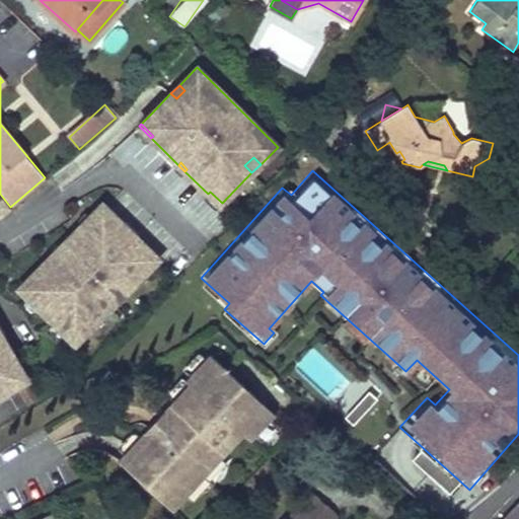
[(222,203),(210,192),(208,194),(220,206),(222,203)]
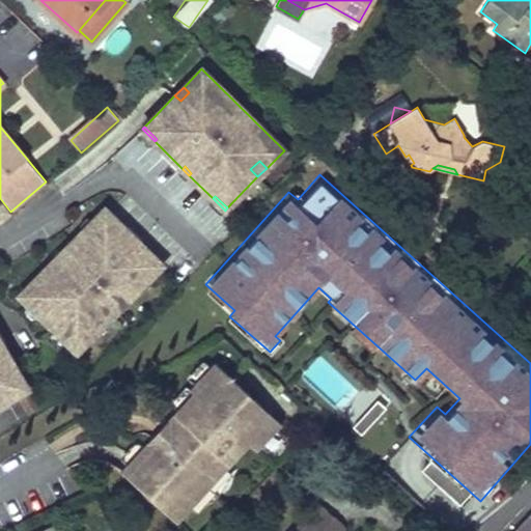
[(0,221),(10,214),(1,201),(0,201),(0,221)]
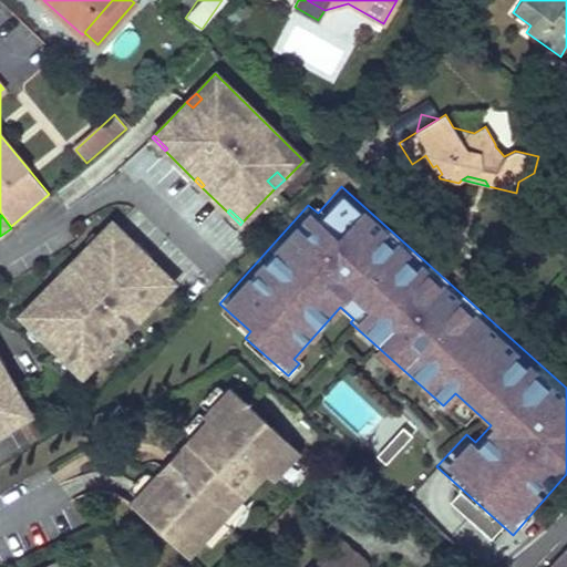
[(81,375),(148,308),(144,302),(153,294),(158,298),(173,282),(115,226),(112,223),(98,237),(100,239),(92,248),(90,245),(65,270),(68,272),(60,280),(58,277),(20,316),(32,328),(35,325),(43,332),(40,336),(81,375)]
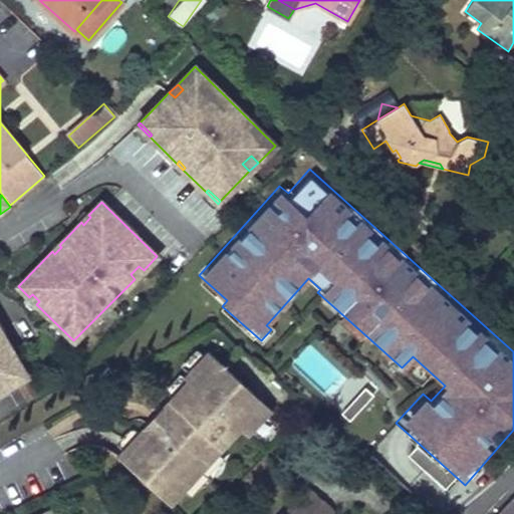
[(90,217),(88,215),(81,222),(83,225),(90,217)]
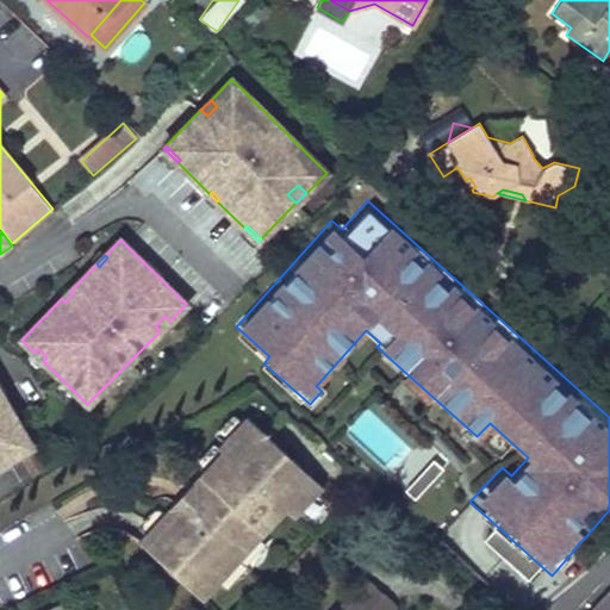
[(73,293),(70,291),(62,298),(64,302),(73,293)]
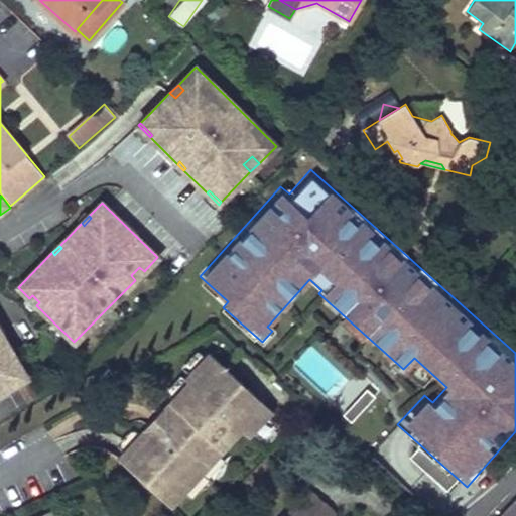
[(144,271),(139,267),(131,275),(135,280),(144,271)]
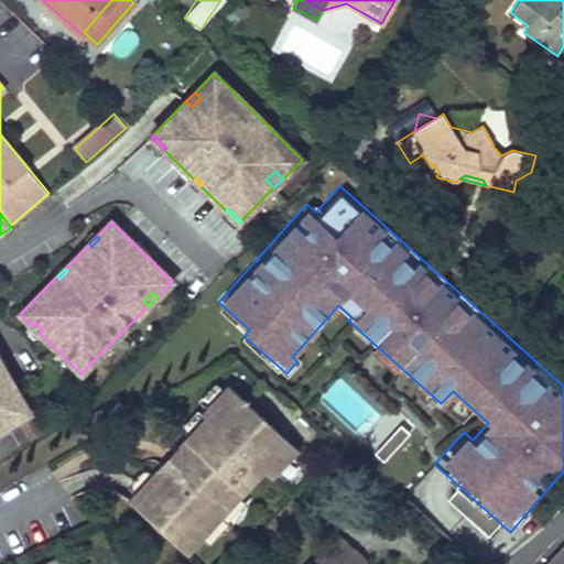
[(40,334),(43,331),(35,323),(32,326),(40,334)]
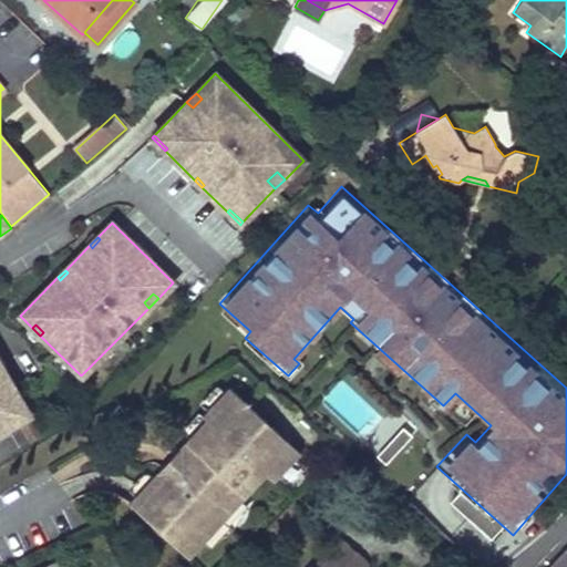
[(0,364),(0,431),(29,414),(0,364)]
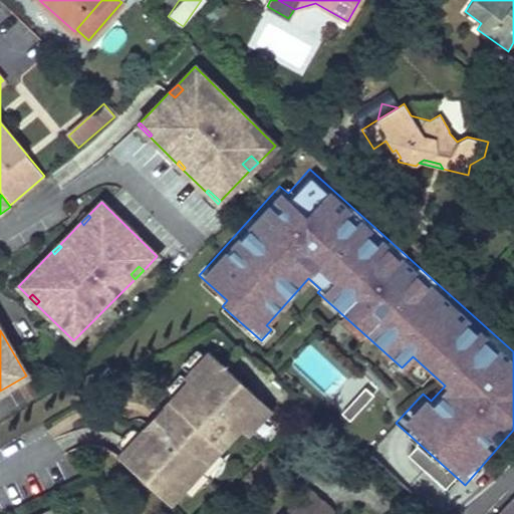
[(188,372),(203,355),(196,349),(181,366),(188,372)]
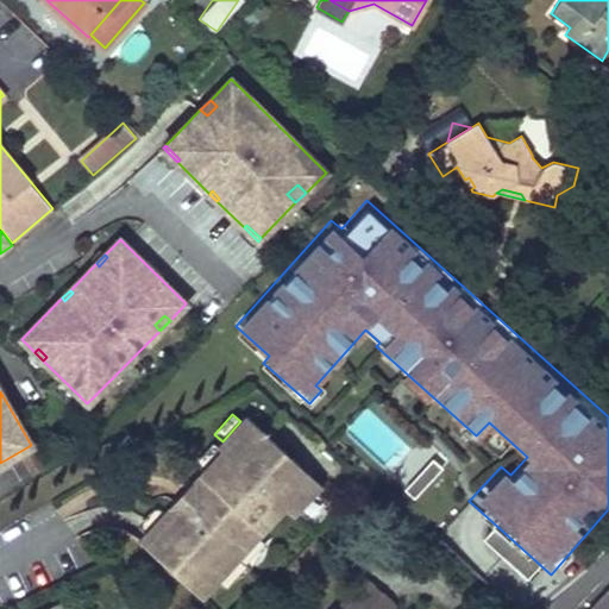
[(245,415),(240,421),(223,441),(217,446),(220,450),(202,470),(184,489),(192,495),(182,504),(175,500),(163,513),(145,533),(138,540),(202,598),(219,581),(239,558),(259,535),(284,508),(294,516),(299,512),(316,491),(322,485),(245,415)]
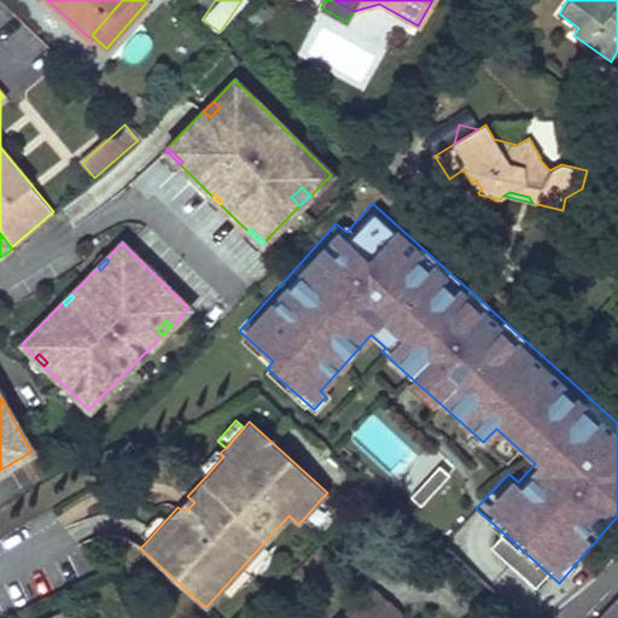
[(205,477),(223,456),(220,453),(216,449),(198,470),(205,477)]
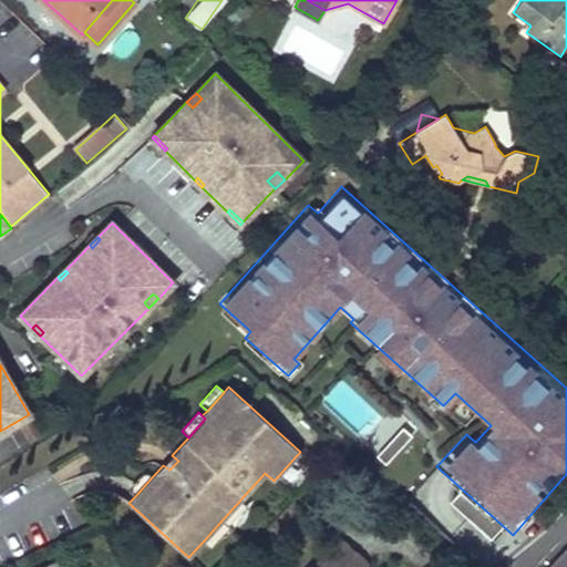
[(31,420),(20,426),(30,442),(41,435),(31,420)]
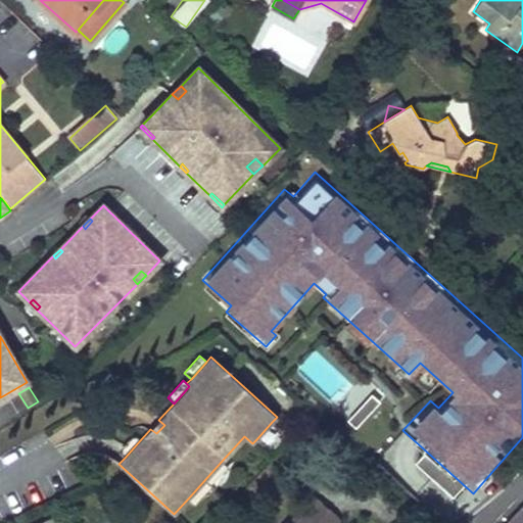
[(164,425),(158,420),(150,429),(156,433),(164,425)]
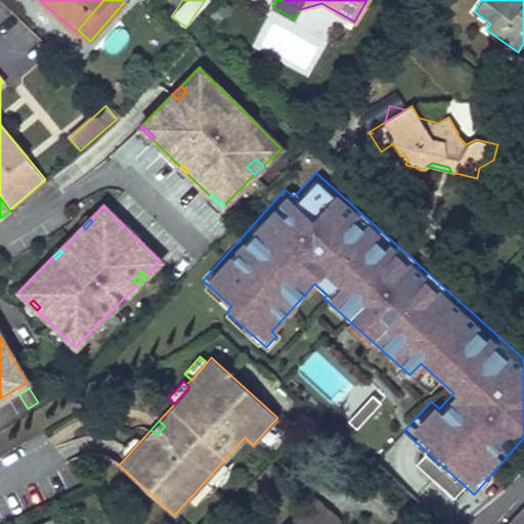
[(264,446),(279,429),(272,423),(257,440),(264,446)]
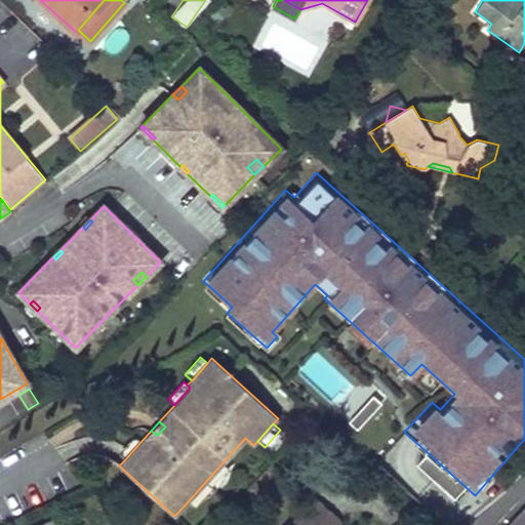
[(118,453),(125,459),(140,442),(134,436),(118,453)]
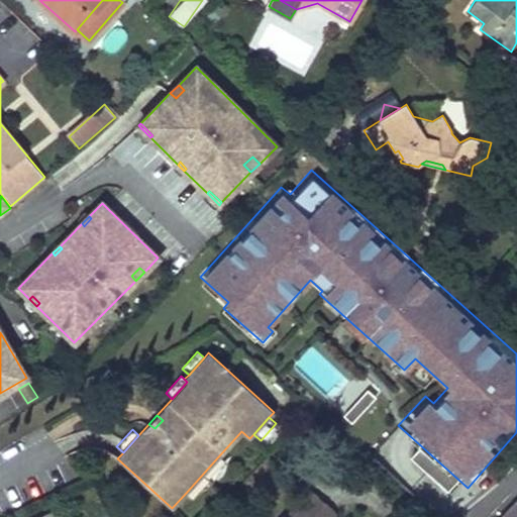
[(227,461),(220,454),(203,474),(186,493),(193,499),(199,492),(200,491),(205,488),(209,484),(213,480),(217,475),(220,470),(227,461)]
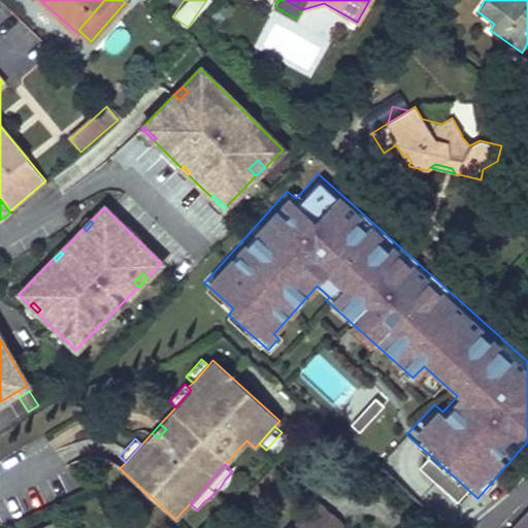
[(293,527),(339,527),(342,525),(316,502),(293,527)]
